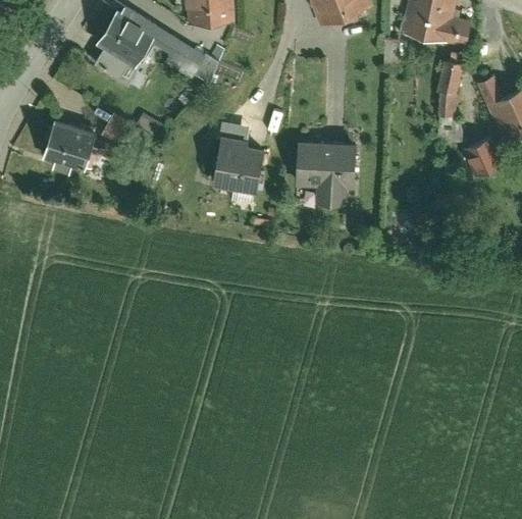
[(185,0),(188,24),(235,20),(231,0),(185,0)]
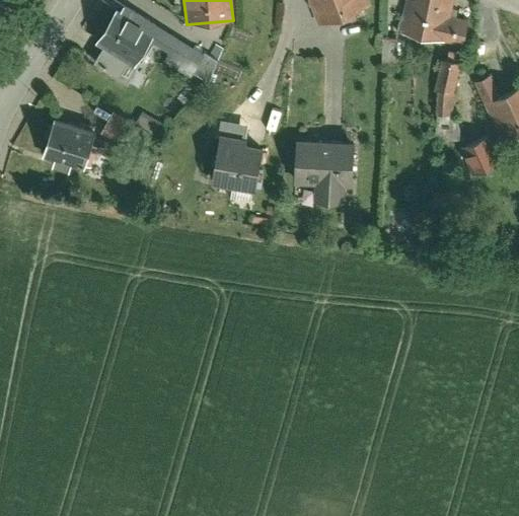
[(308,0),(318,23),(374,0),(308,0)]
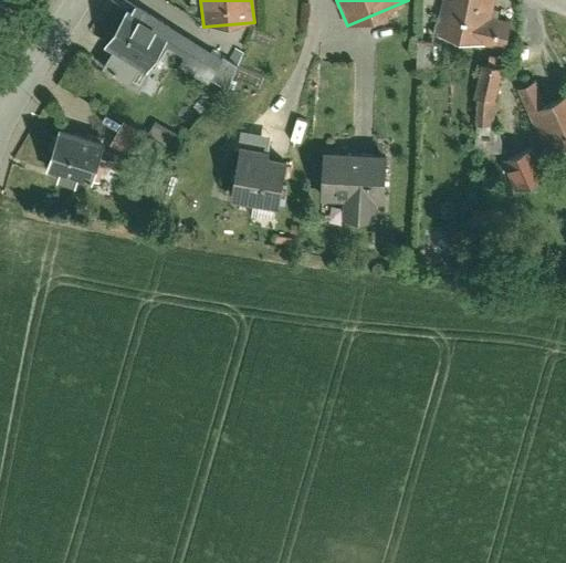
[(437,0),(430,30),(505,47),(511,19),(486,13),(489,0),(437,0)]
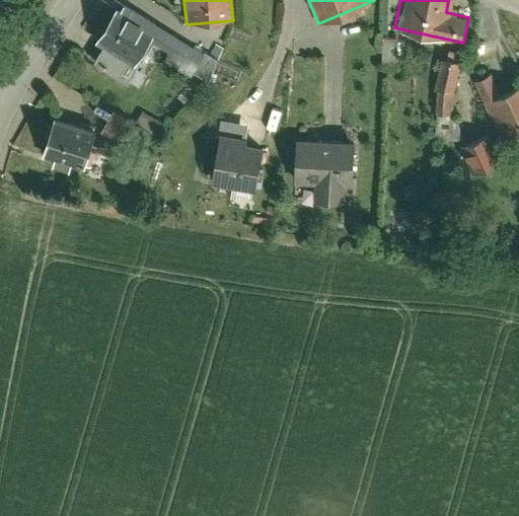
[(158,32),(118,8),(99,39),(140,63),(158,32)]
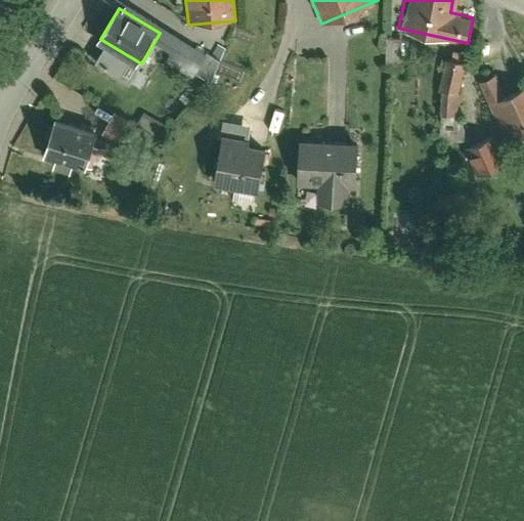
[(219,44),(209,37),(200,53),(210,59),(219,44)]
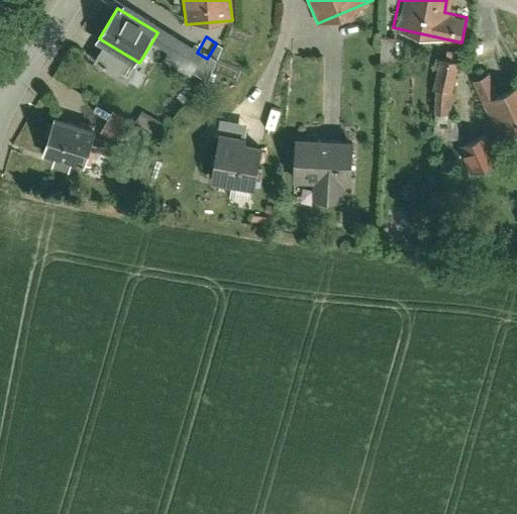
[(449,112),(450,94),(457,66),(439,61),(431,92),(436,93),(432,112),(449,112)]
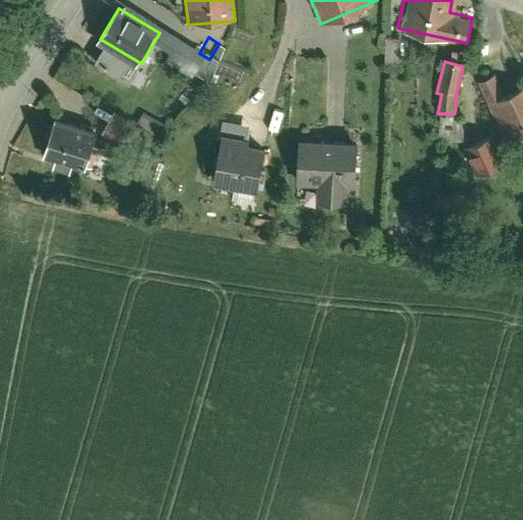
[(493,73),(476,82),(505,142),(522,133),(522,86),(504,95),(493,73)]
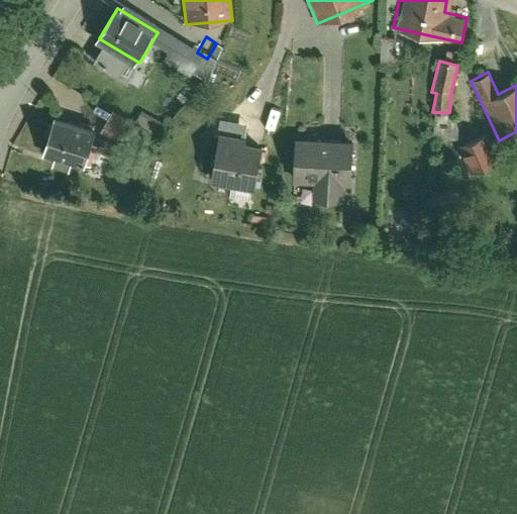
[(57,105),(48,148),(93,156),(101,113),(57,105)]
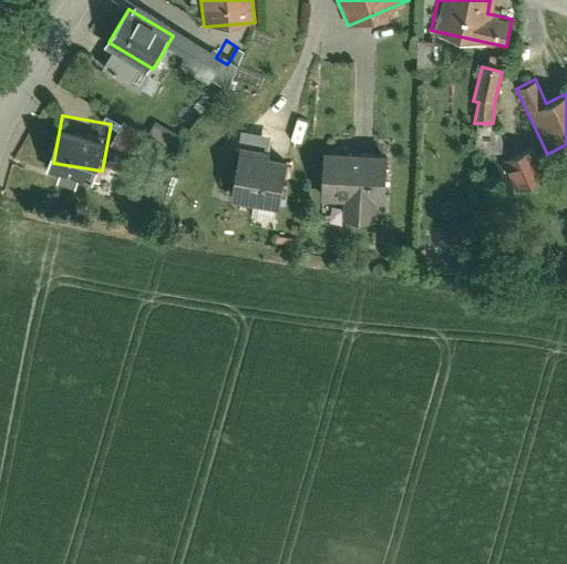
[(553,180),(540,149),(508,160),(519,191),(553,180)]
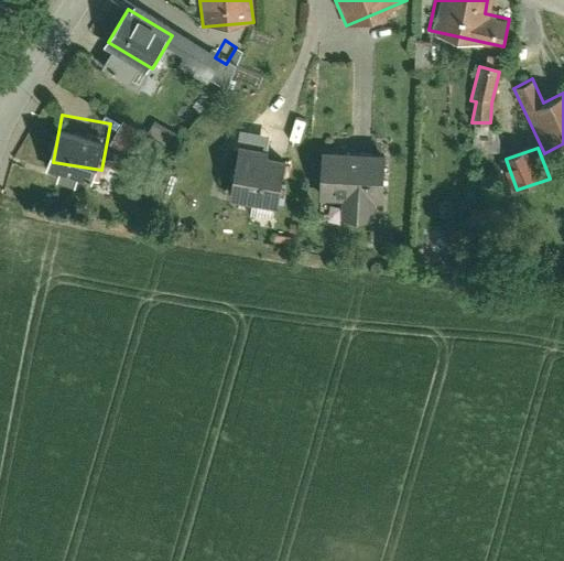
[(267,153),(239,149),(229,204),(275,213),(284,162),(266,159),(267,153)]
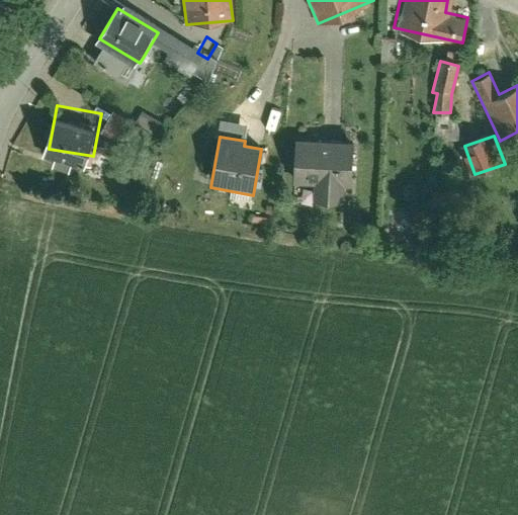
[(351,144),(291,145),(291,186),(312,186),(313,205),(346,205),(345,185),(351,185),(351,144)]
